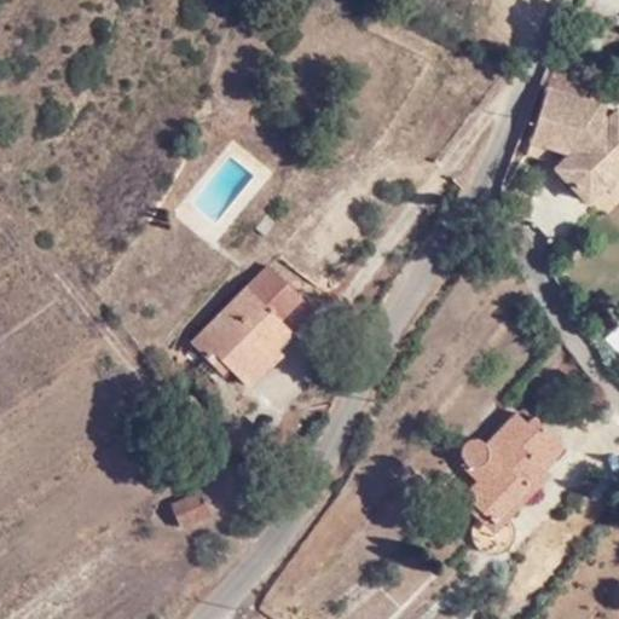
[(554,65),(548,87),(531,140),(526,151),(557,160),(555,171),(588,202),(618,167),(618,115),(612,109),(600,119),(603,106),(586,100),(593,76),(554,65)]
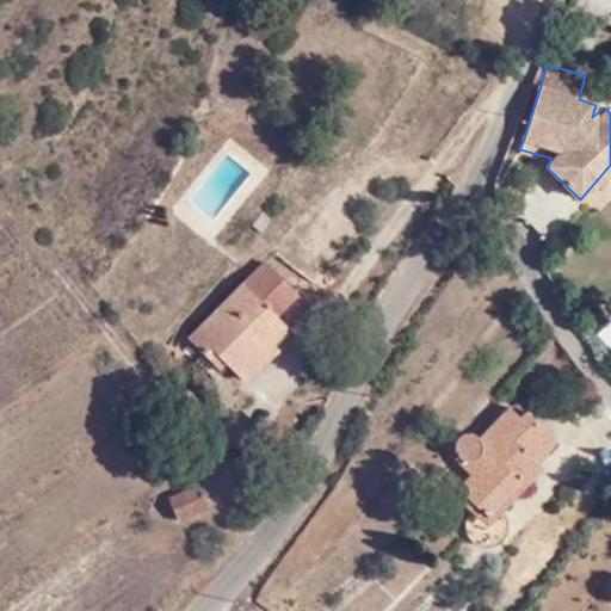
[(312,302),(269,260),(195,335),(224,364),(232,358),(247,375),(281,341),(277,338),(312,302)]
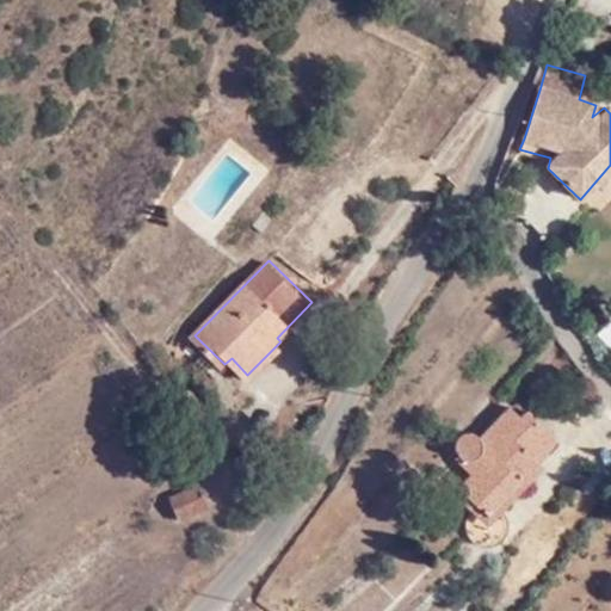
[(499,511),(506,504),(503,498),(519,477),(516,474),(534,456),(553,434),(526,409),(520,415),(510,406),(477,437),(471,432),(462,432),(455,440),(457,454),(473,468),(457,485),(475,506),(466,517),(466,528),(471,538),(482,544),(494,542),(501,535),(506,525),(503,514),(499,511)]
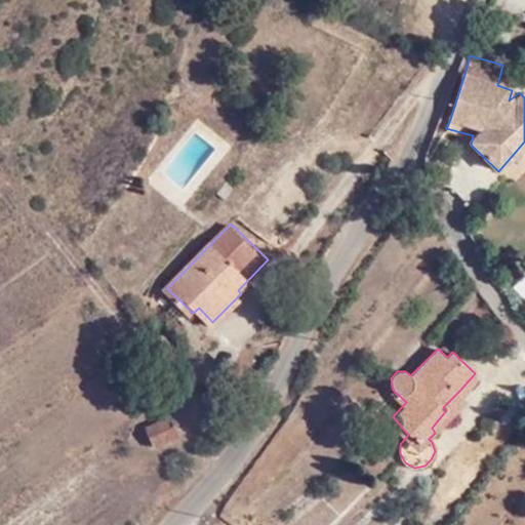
[(432,428),(435,433),(467,399),(458,392),(443,407),(446,410),(432,428)]
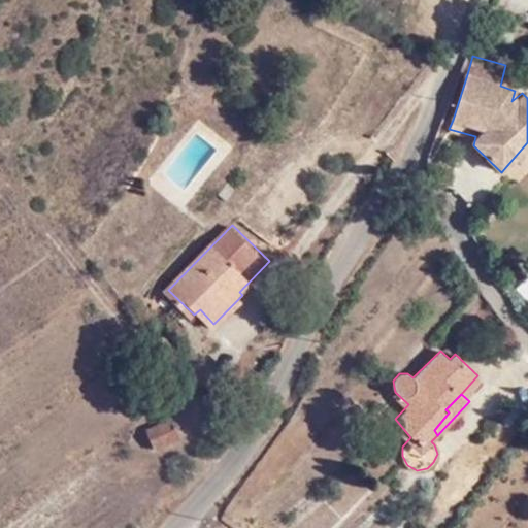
[(157,447),(184,436),(176,415),(150,426),(157,447)]
